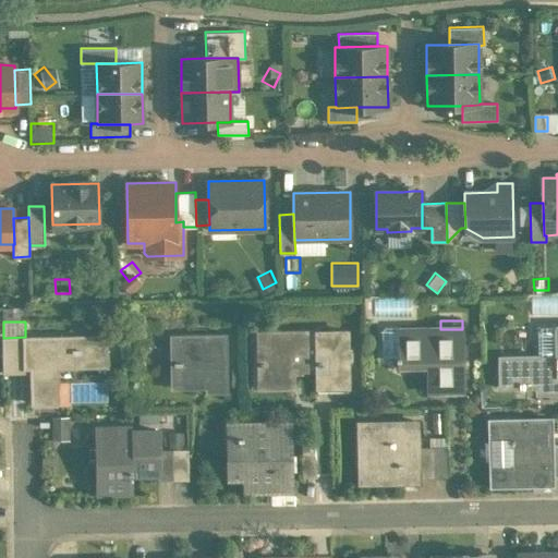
[(557,326),(555,327),(555,328),(556,356),(541,356),(504,358),(505,385),(496,385),(496,387),(537,387),(537,393),(557,392),(557,326)]
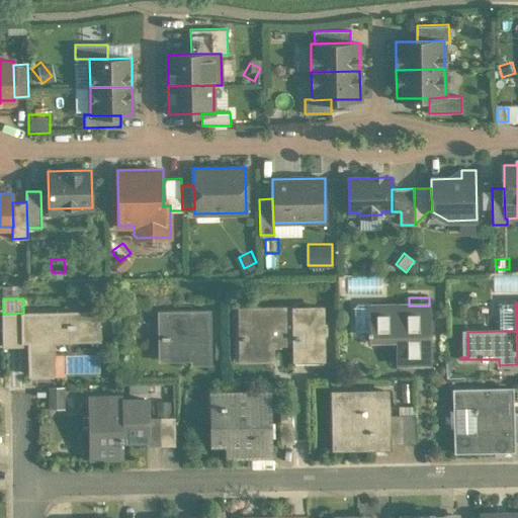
[(409,306),(371,307),(368,304),(357,304),(355,307),(355,329),(358,331),(365,331),(365,332),(368,332),(368,333),(371,333),(371,338),(397,337),(398,362),(430,362),(429,306),(409,306)]
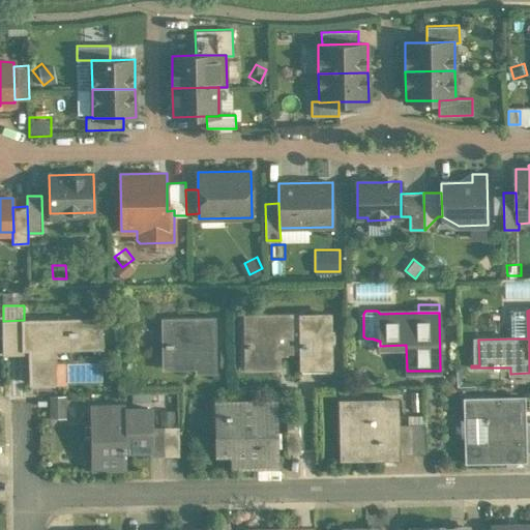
[(528,339),(527,312),(513,312),(510,315),(511,335),(513,337),(513,339),(528,339)]
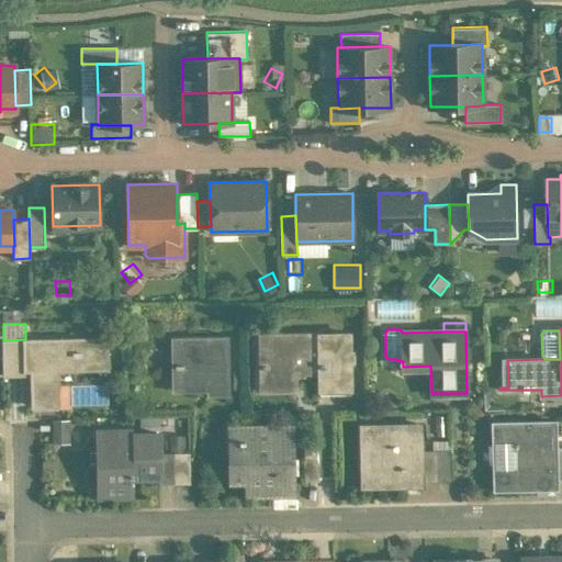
[(349,334),(260,335),(261,390),(350,389),(349,334)]
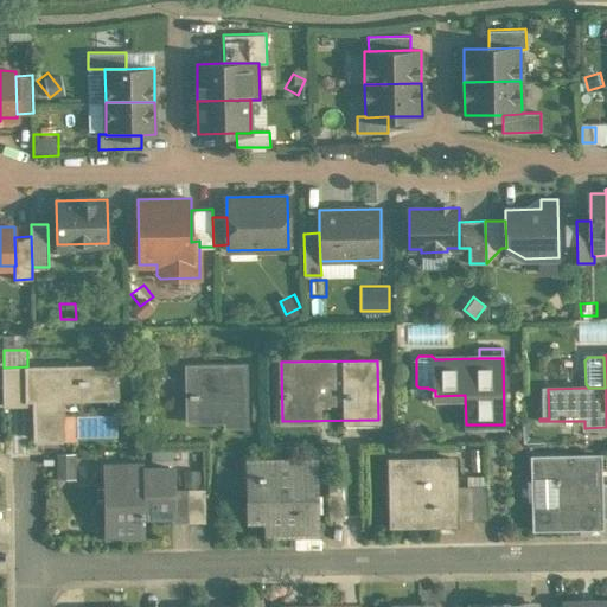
[(247,363),(185,364),(186,419),(224,417),(224,427),(248,427),(247,363)]
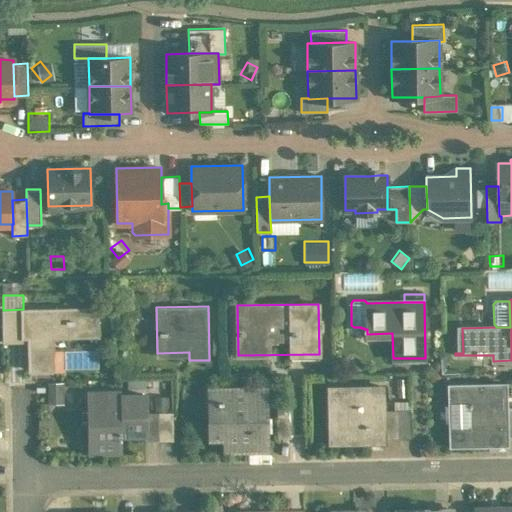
[(97,308),(23,309),(23,336),(31,336),(31,342),(29,342),(30,370),(53,369),(52,336),(98,335),(97,308)]
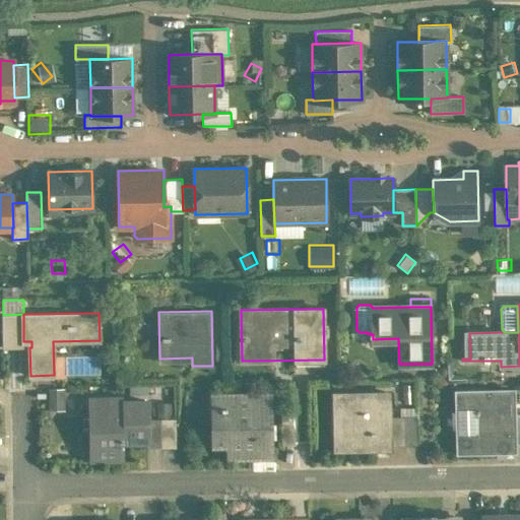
[(23,341),(23,314),(3,315),(3,342),(23,341)]
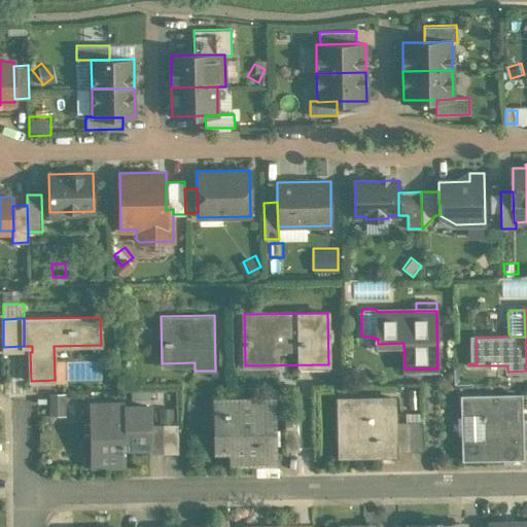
[(226,342),(216,342),(216,360),(226,360),(226,342)]
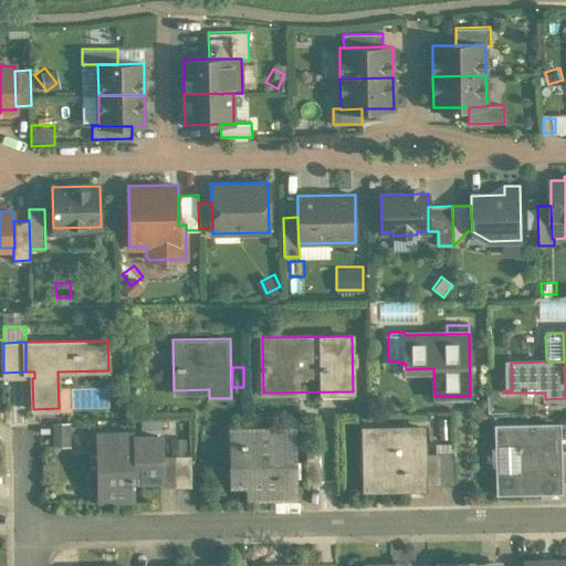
[(73,405),(107,406),(107,389),(74,388),(73,405)]
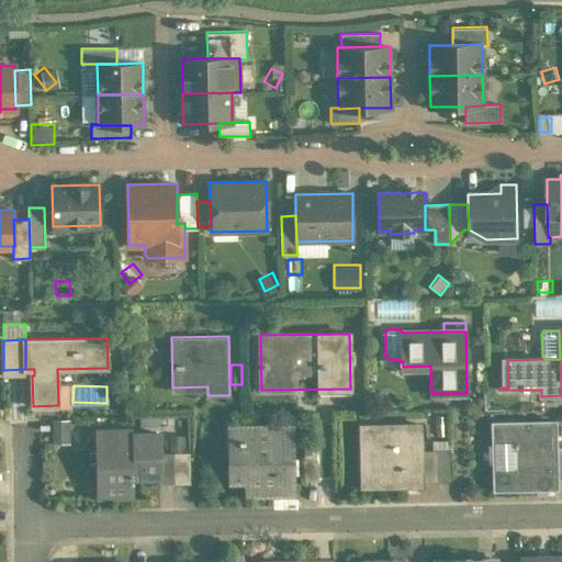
[(510,395),(484,396),(484,411),(510,409),(510,395)]
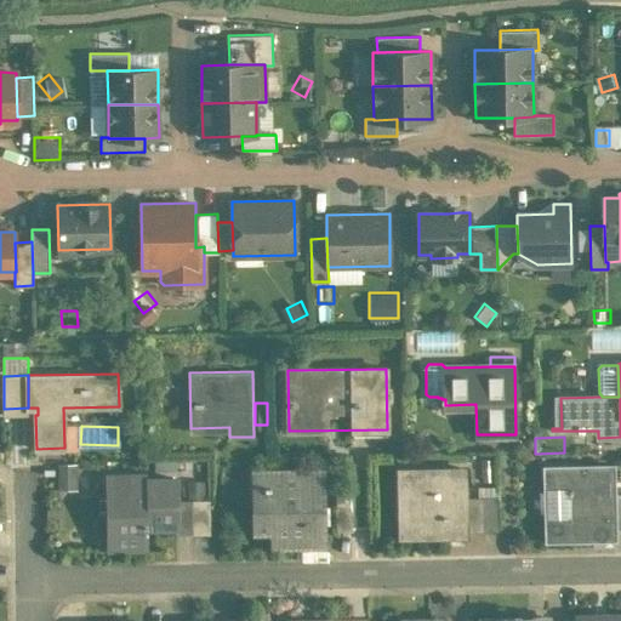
[(402,456),(402,439),(387,439),(387,456),(402,456)]
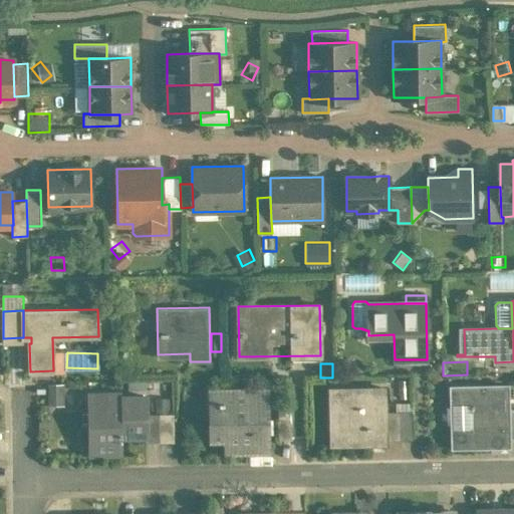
[(64,384),(48,384),(48,395),(64,395),(64,384)]
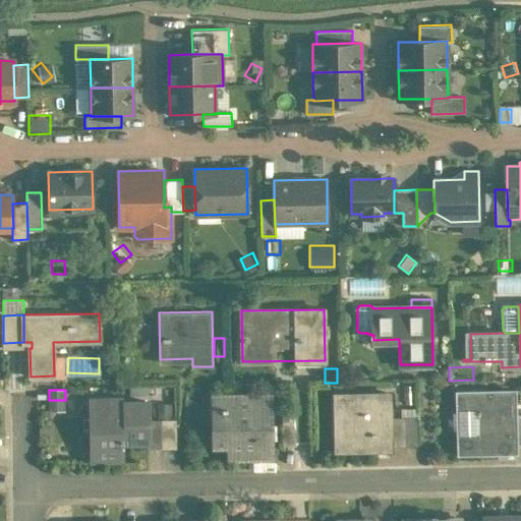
[(514,391),(457,392),(458,454),(516,453),(516,443),(515,415),(514,391)]
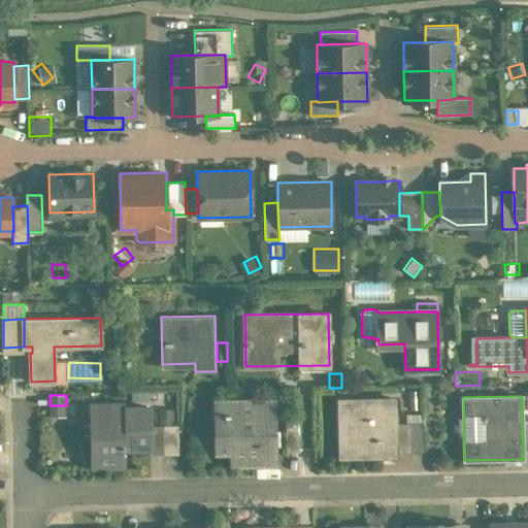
[(395,398),(339,400),(340,440),(353,440),(353,457),(396,456),(396,450),(396,423),(395,398)]
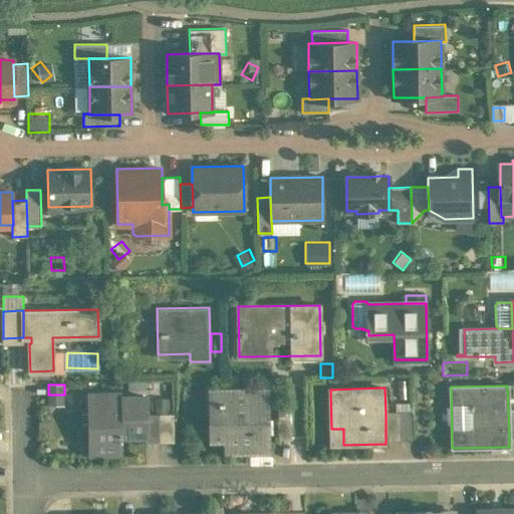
[(267,391),(210,392),(211,433),(225,433),(226,452),(268,452),(267,391)]
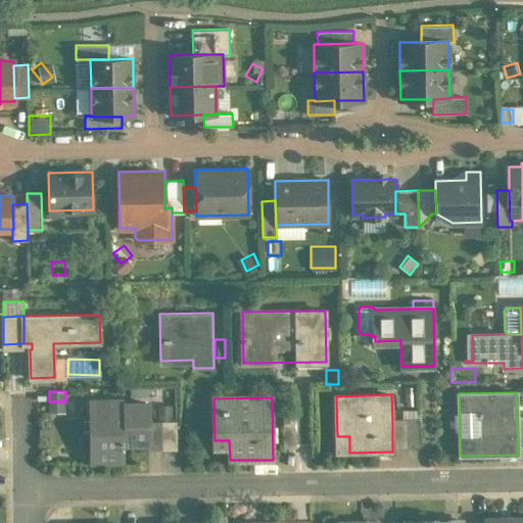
[(148,403),(122,403),(122,400),(91,400),(92,448),(122,447),(122,444),(148,444),(149,443),(149,424),(148,403)]
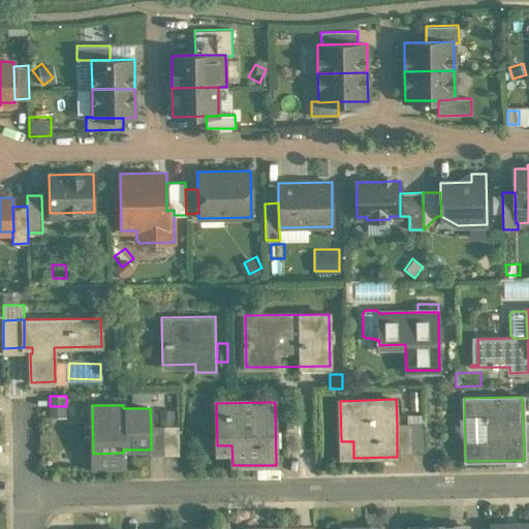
[(66,406),(50,406),(50,416),(66,416),(66,406)]
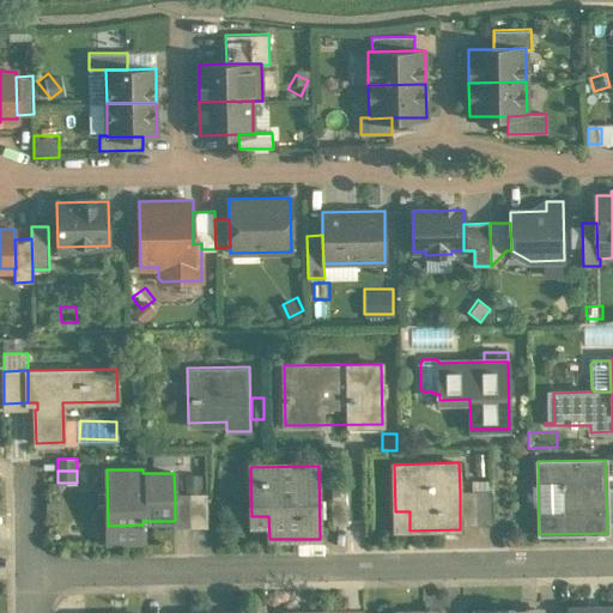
[(201,475),(188,475),(189,497),(201,497),(201,475)]
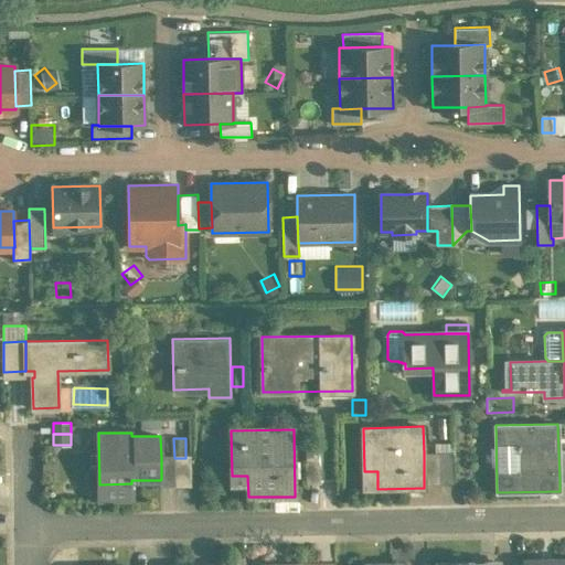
[(320,452),(306,452),(307,482),(320,481),(320,452)]
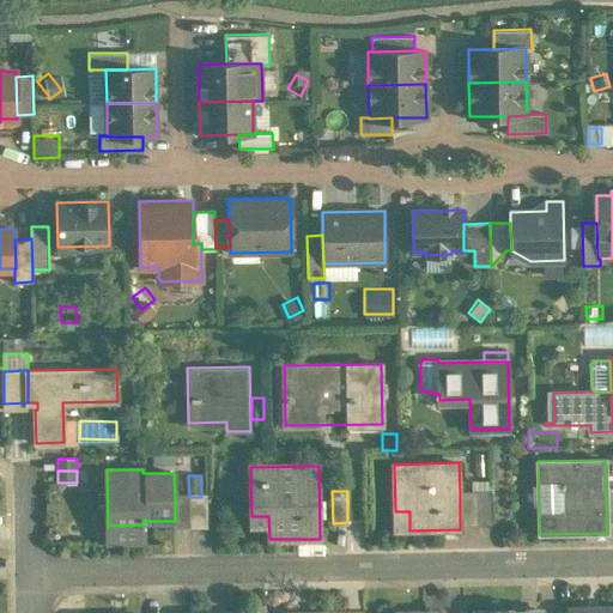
[(477,522),(477,491),(460,491),(460,522),(477,522)]
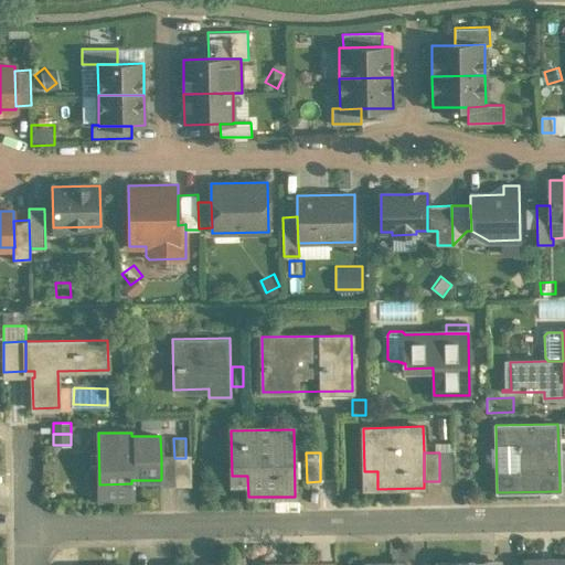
[(452,452),(439,452),(439,481),(452,481),(452,452)]
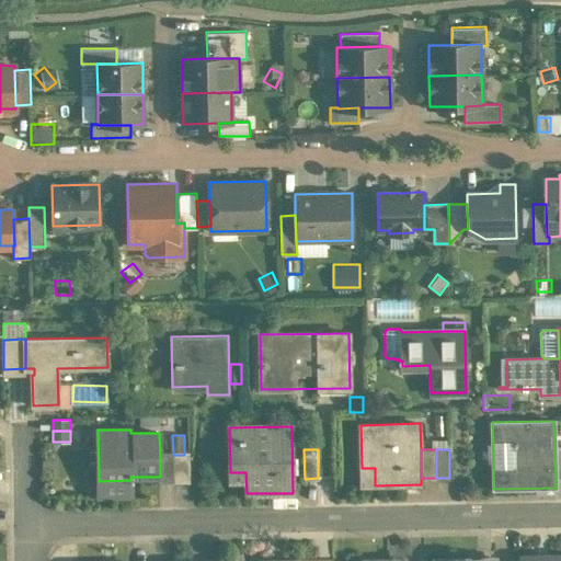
[(173,481),(173,455),(160,455),(160,476),(159,477),(159,481),(173,481)]
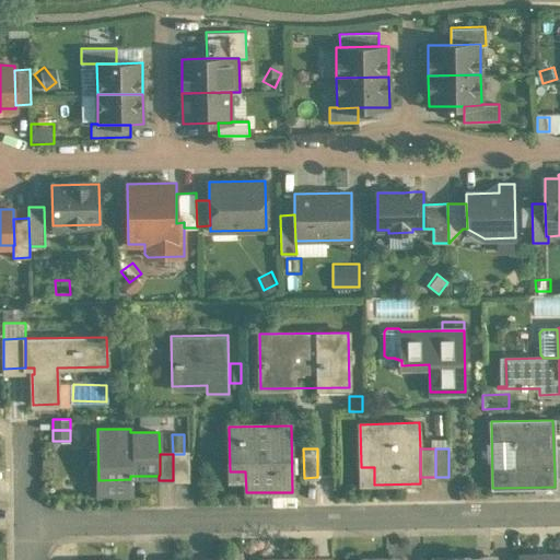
[(184,454),(173,454),(173,480),(187,480),(187,454),(184,454)]
